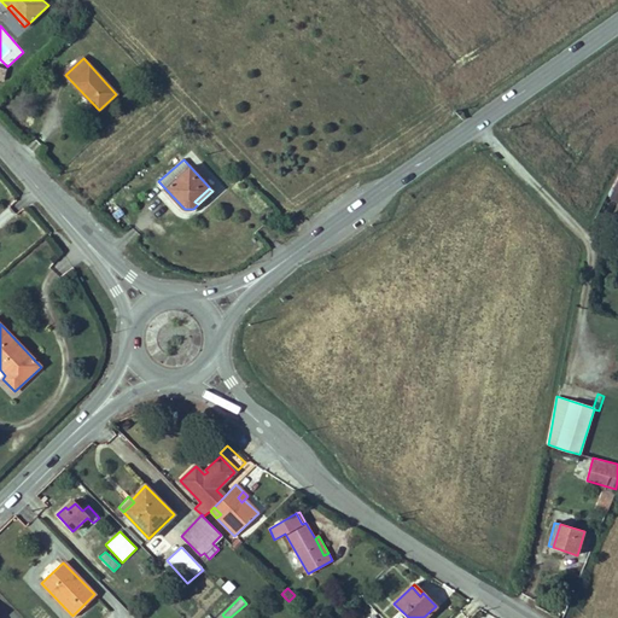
[(384,611),(388,617),(395,617),(401,614),(392,605),(384,611)]
